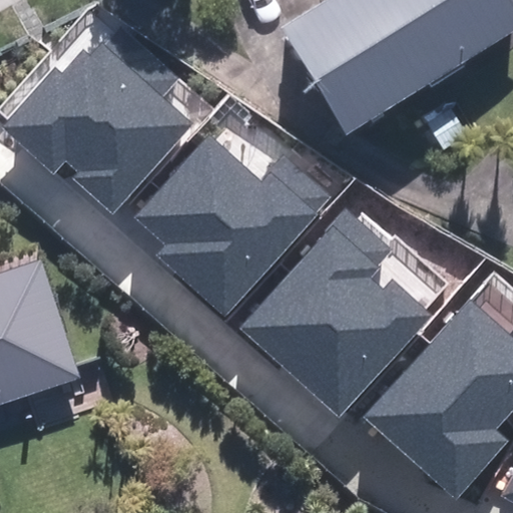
[(317,0),(266,30),(327,133),(512,24),(498,0),(317,0)]
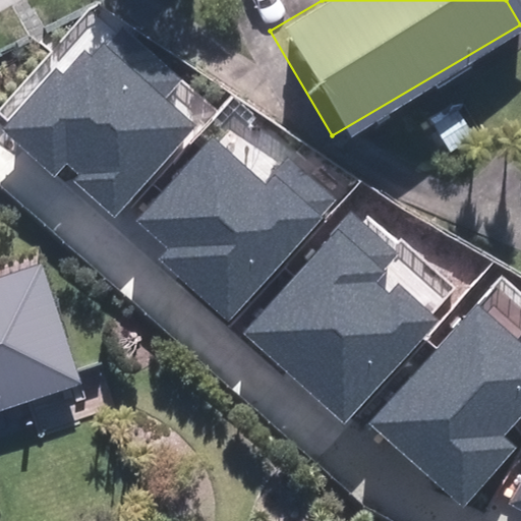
[(55,68),(2,128),(55,175),(60,170),(112,216),(192,124),(162,97),(180,76),(120,23),(91,57),(83,51),(62,75),(55,68)]
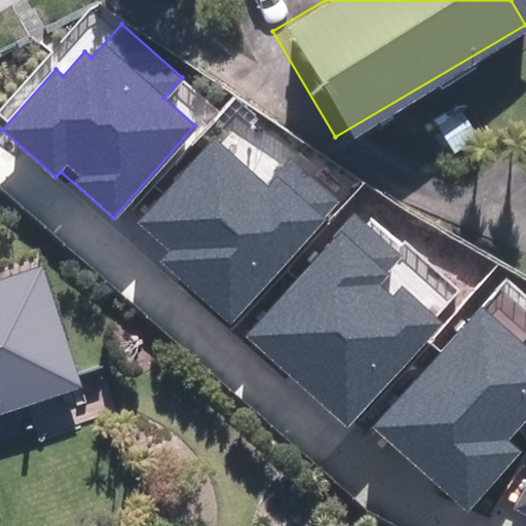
[(170,250),(161,258),(230,321),(338,204),(293,163),(268,190),(216,142),(141,223),(170,250)]
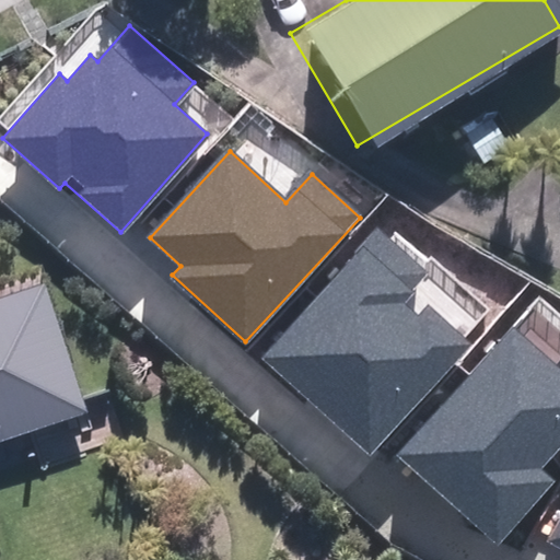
[(377,233),(264,363),(371,456),(467,346),(408,293),(424,275),(377,233)]
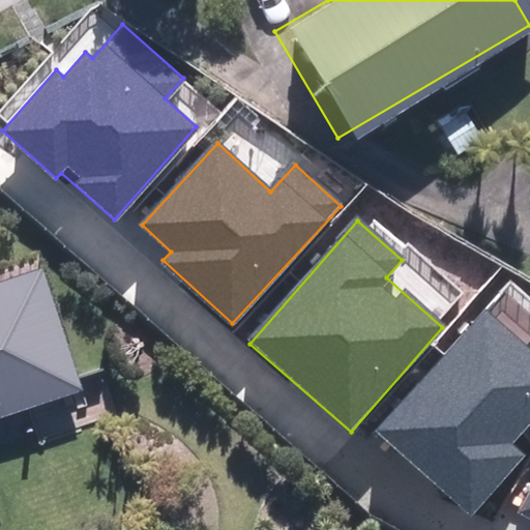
[(0,413),(76,388),(34,270),(0,282),(0,413)]
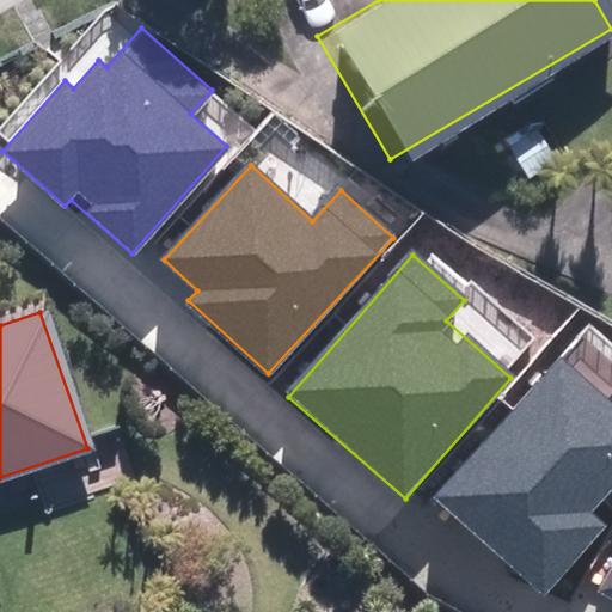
[(611,409),(557,361),(435,499),(545,595),(603,531),(586,515),(611,485),(611,409)]
